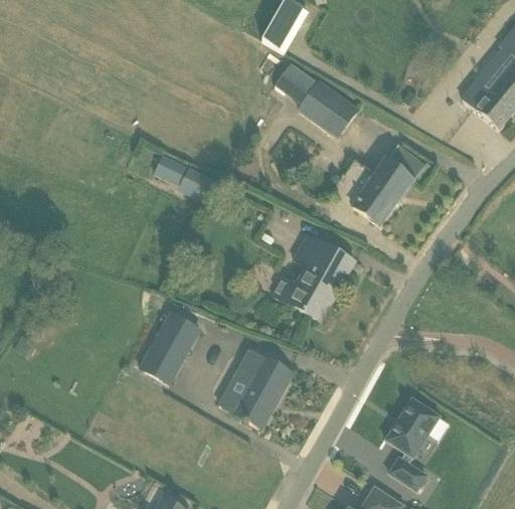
[(305,10),(288,0),(284,0),(284,1),(269,27),(262,40),(271,45),(285,53),(308,12),(305,10)]
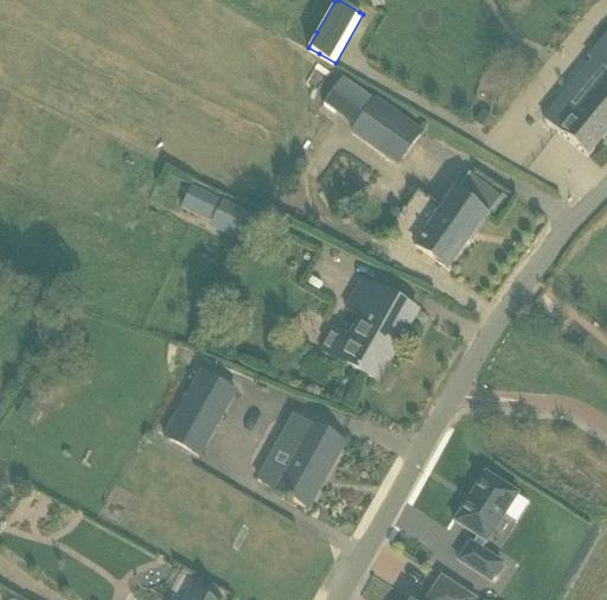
[(587,152),(606,127),(606,31),(588,55),(606,70),(577,107),(562,94),(543,115),(587,152)]
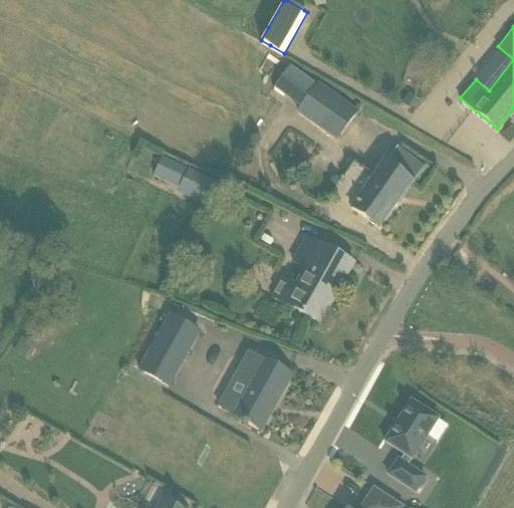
[(284,92),(300,69),(290,62),(273,85),(284,92)]
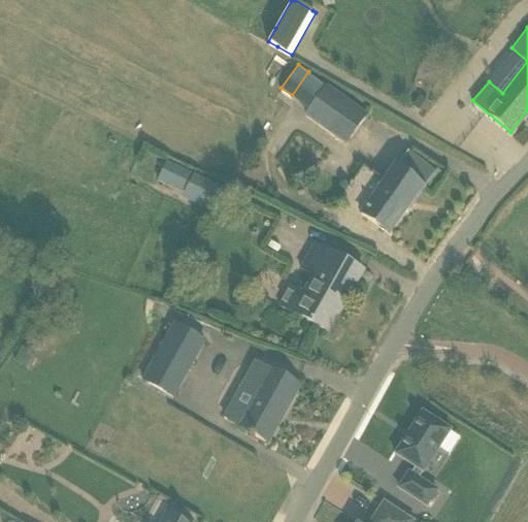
[(325,82),(325,83),(307,106),(304,111),(344,140),(366,110),(325,82)]
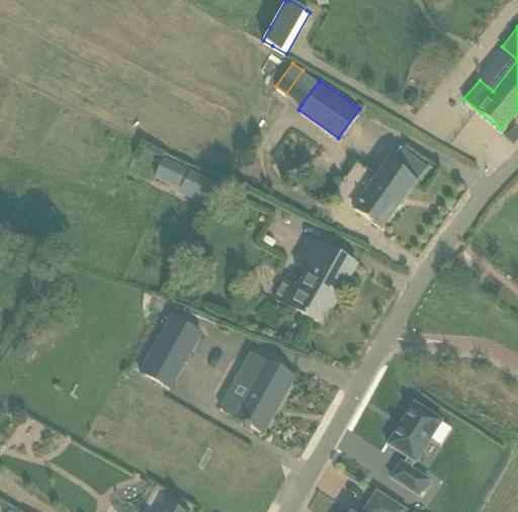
[(412,90),(404,100),(413,108),(421,98),(412,90)]
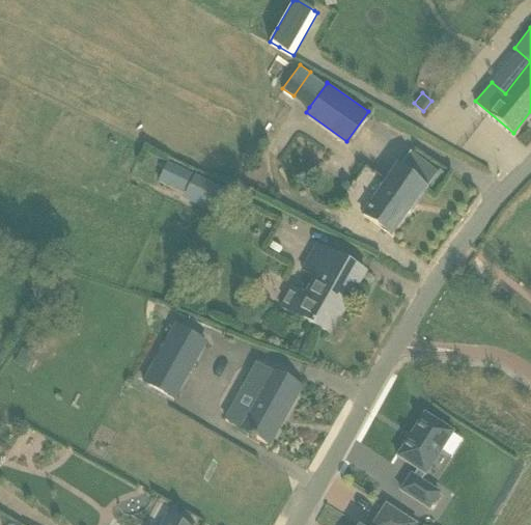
[(184,190),(192,171),(167,160),(159,178),(184,190)]
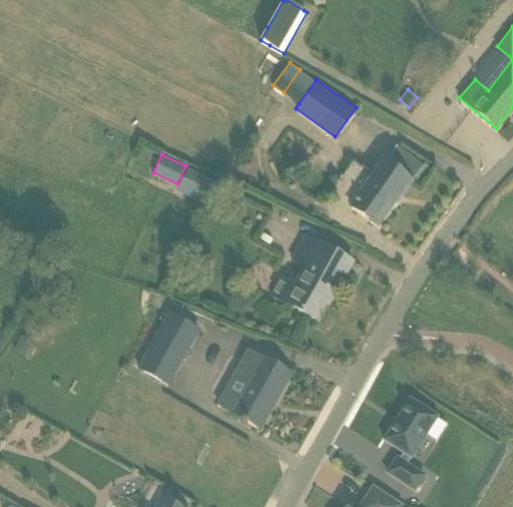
[(386,157),(383,155),(348,203),(378,225),(397,199),(398,200),(414,178),(386,157)]
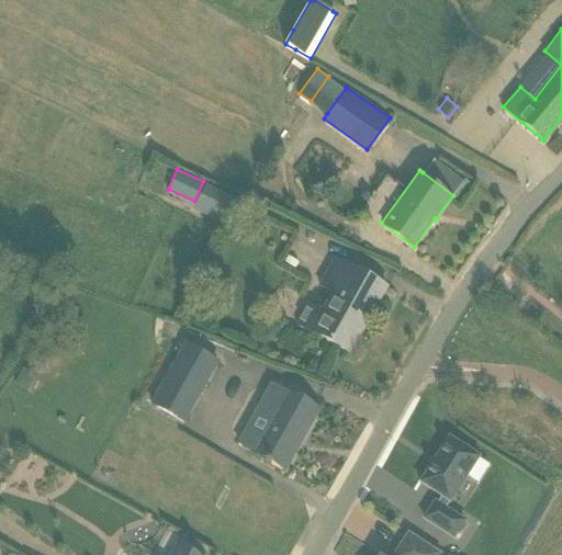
[(205,182),(197,202),(194,207),(218,219),(231,194),(205,182)]
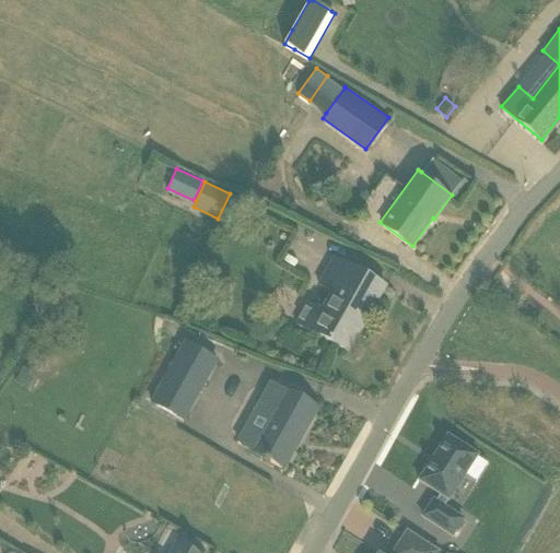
[(333,287),(322,307),(306,298),(295,319),(349,349),(385,284),(333,255),(318,280),(333,287)]
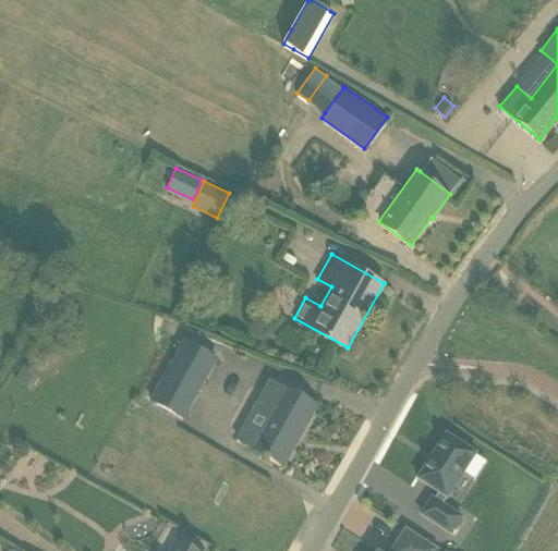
[(150,398),(184,416),(204,380),(170,362),(150,398)]
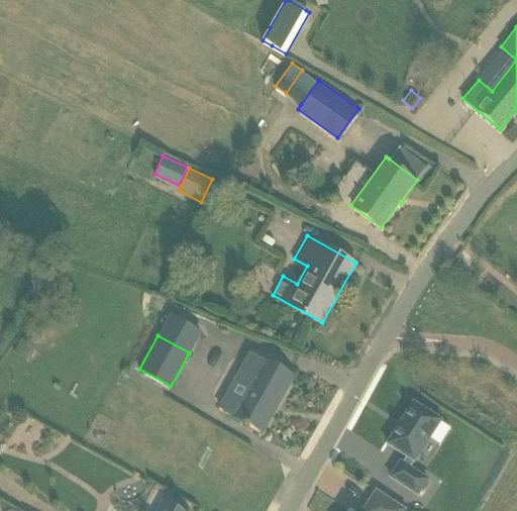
[(293,374),(265,359),(249,349),(217,406),(262,430),(293,374)]
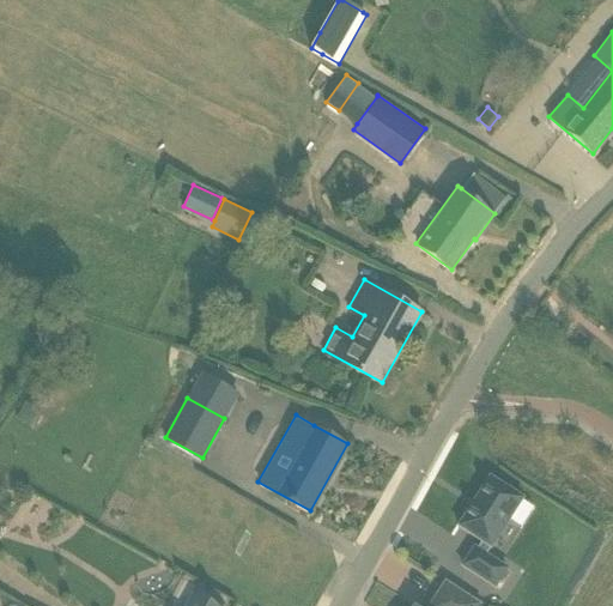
[(527,500),(493,477),(462,526),(486,541),(471,565),(503,586),(514,570),(491,556),(527,500)]
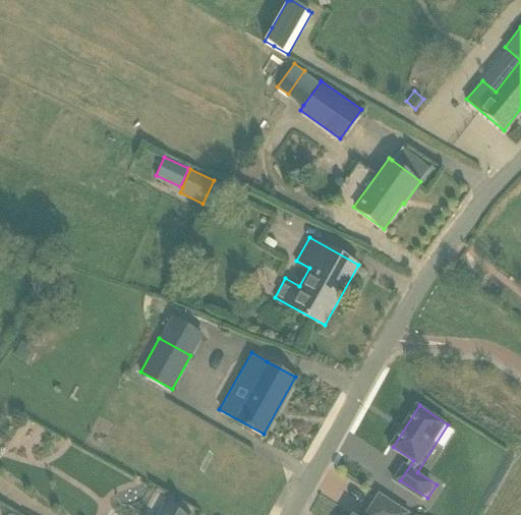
[(379,494),(364,514),(403,514),(405,512),(379,494)]
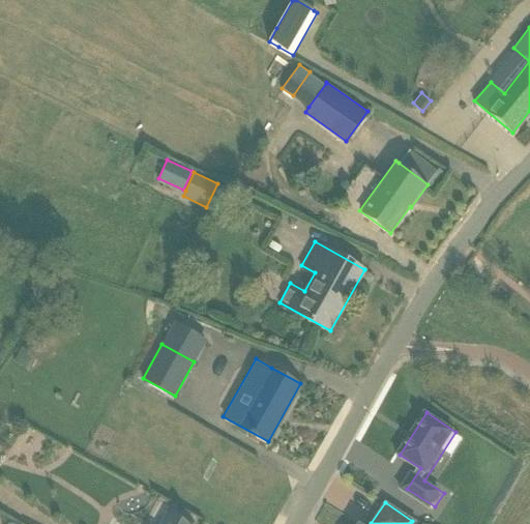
[(186,523),(167,513),(159,523),(186,523)]
